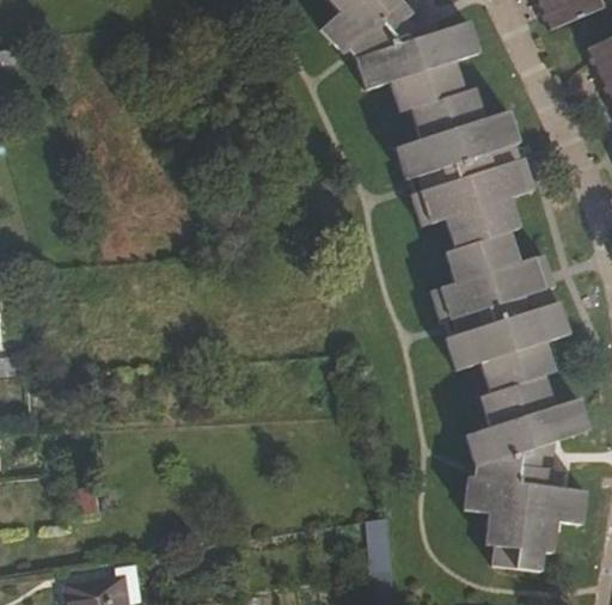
[(408,17),(418,7),(424,0),(329,0),(338,11),(322,26),(343,53),(349,48),(354,53),(367,89),(390,81),(399,111),(411,108),(421,139),(397,146),(405,178),(423,173),(427,187),(410,193),(421,225),(446,218),(456,248),(445,252),(453,281),(432,288),(441,322),(457,317),(461,331),(446,337),(457,370),(479,362),(489,393),(481,396),(489,426),(465,433),(476,464),(475,474),(469,475),(465,509),(489,512),(487,544),(514,547),(513,566),(543,568),(544,551),(554,551),(557,520),(583,521),(586,489),(562,488),(563,469),(555,468),(540,468),(543,445),(557,440),(589,429),(580,396),(556,404),(546,374),(556,371),(545,340),(569,332),(560,299),(556,300),(551,286),(556,283),(544,251),(520,258),(512,230),(520,227),(510,196),(536,188),(525,156),(520,157),(515,142),(521,141),(512,110),(485,117),(476,87),(465,90),(456,59),(479,52),(470,20),(439,30),(426,35),(408,17)]
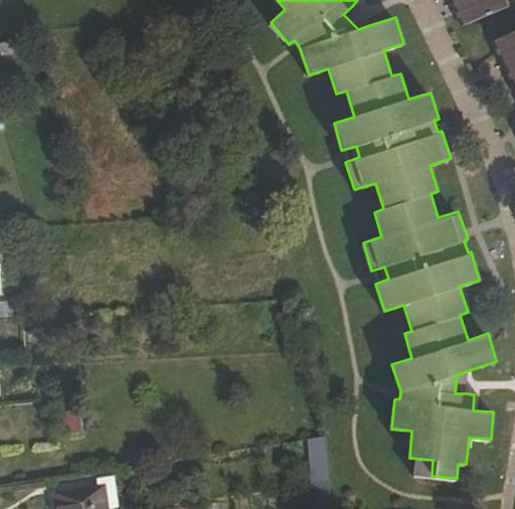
[(509,4),(507,0),(453,0),(463,23),(509,4)]
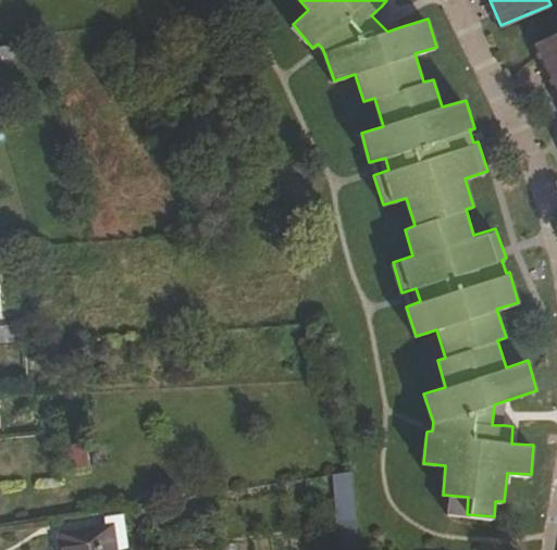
[(399,27),(381,7),(371,15),(387,32),(399,27)]
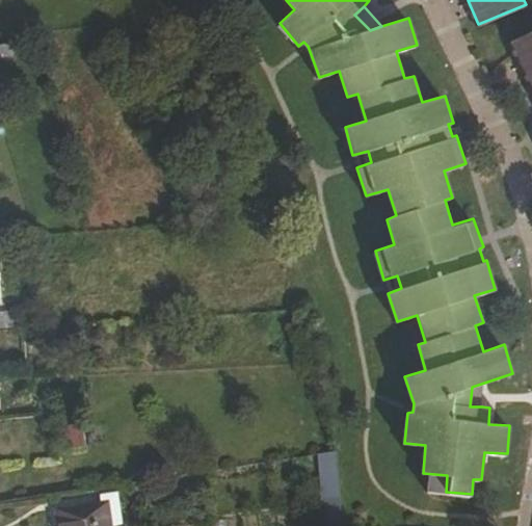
[(531,30),(511,42),(531,86),(531,30)]
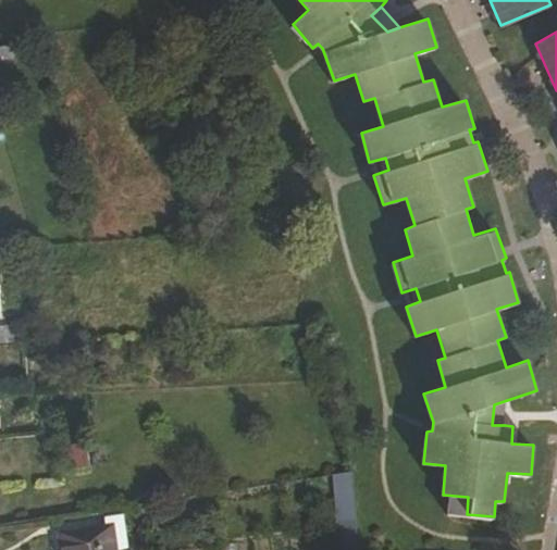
[(0,57),(32,53),(31,41),(0,45),(0,57)]
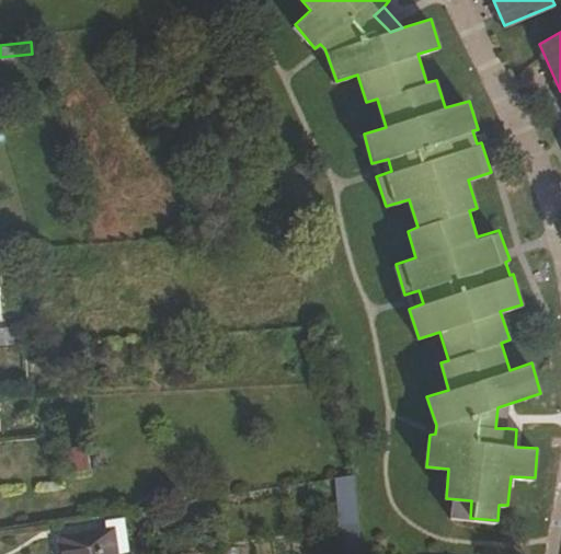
[(0,345),(15,345),(14,327),(0,329),(0,345)]
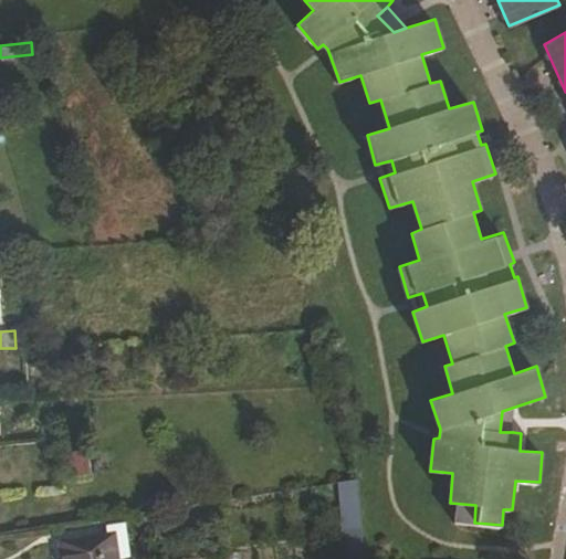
[(500,432),(513,432),(515,407),(502,411),(500,432)]
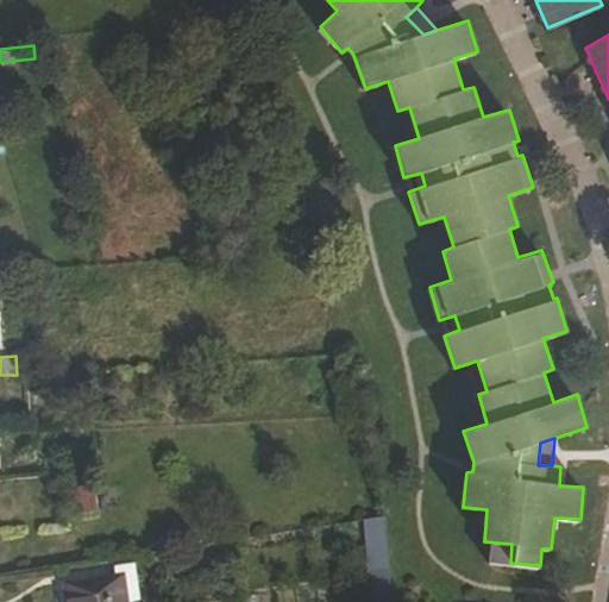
[(68,601),(129,601),(125,574),(67,583),(68,601)]
